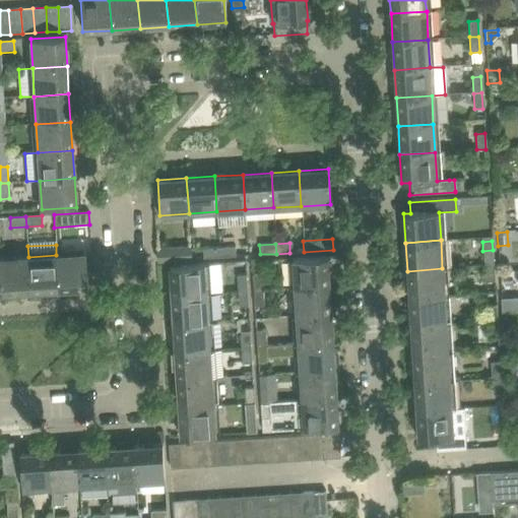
[(219,257),(219,247),(204,248),(204,258),(219,257)]
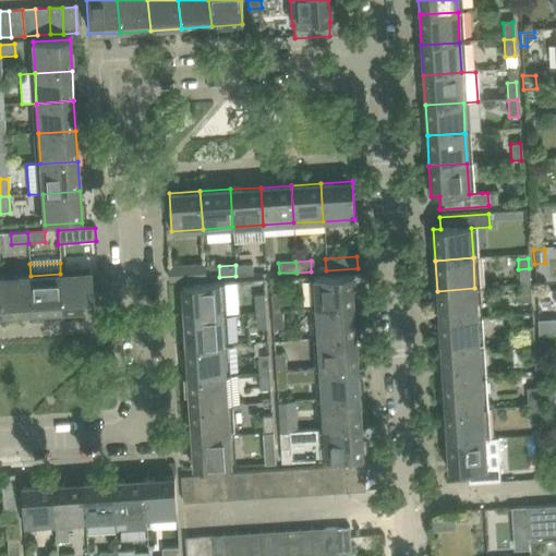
[(251,265),(236,265),(236,276),(252,275),(251,265)]
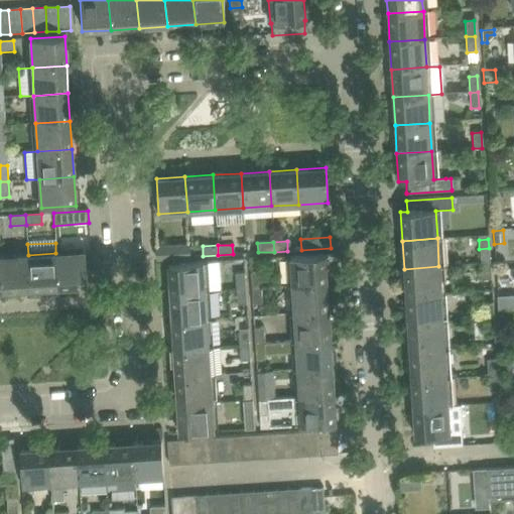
[(161,247),(155,248),(155,260),(161,259),(189,257),(188,246),(161,247)]
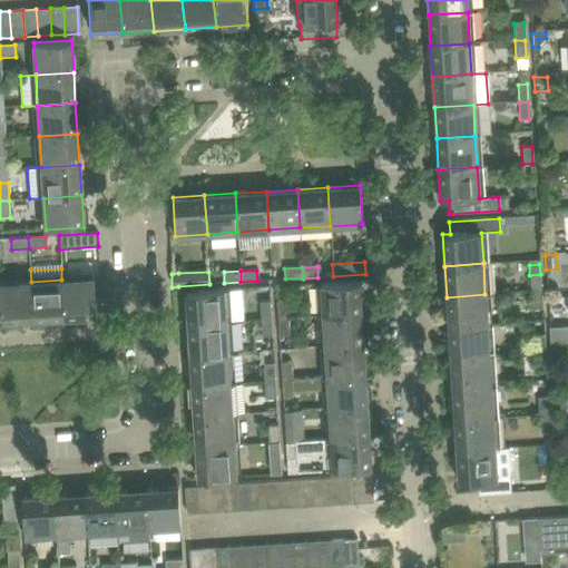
[(540,274),(529,275),(530,292),(535,292),(541,292),(540,274)]
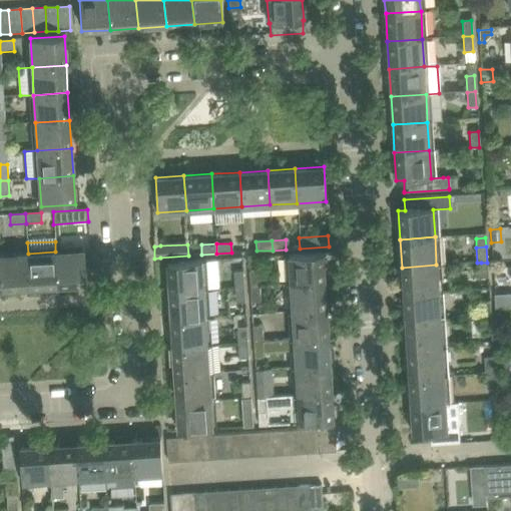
[(84,249),(55,251),(58,286),(86,284),(84,249)]
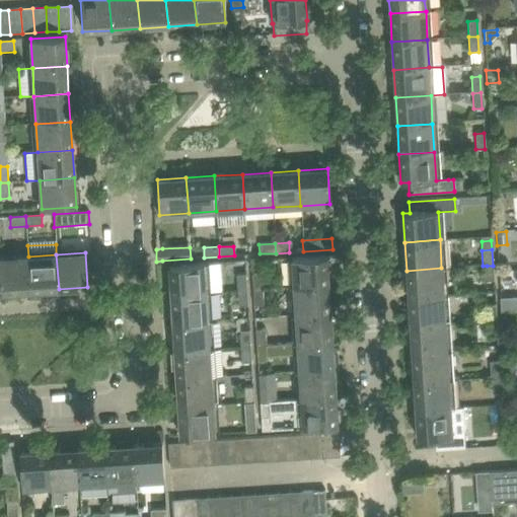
[(56,254),(28,256),(30,291),(59,289),(56,254)]
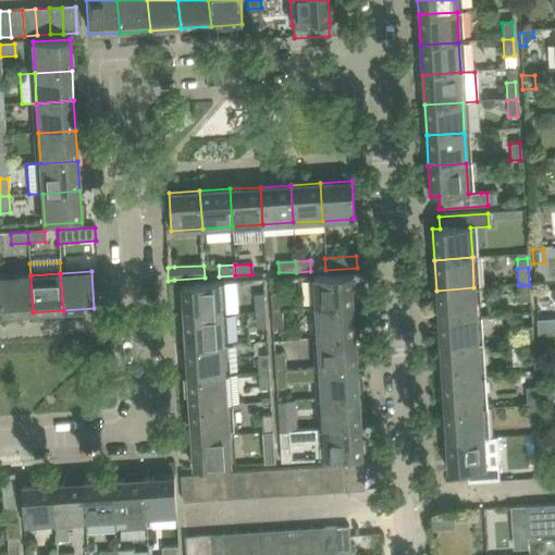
[(31,275),(0,276),(2,315),(33,312),(31,275)]
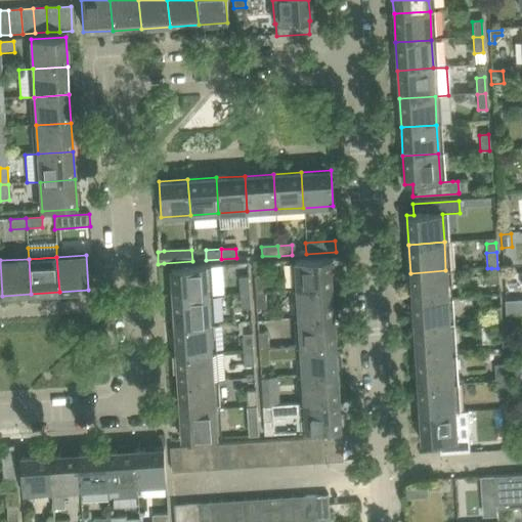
[(295,261),(296,291),(332,289),(330,259),(295,261)]
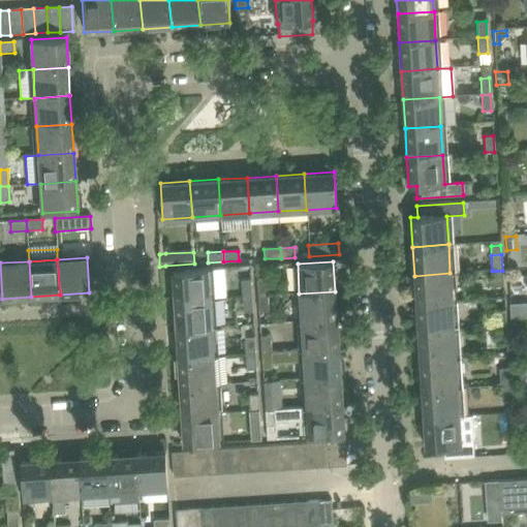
[(225,297),(225,268),(213,268),(213,297),(225,297)]
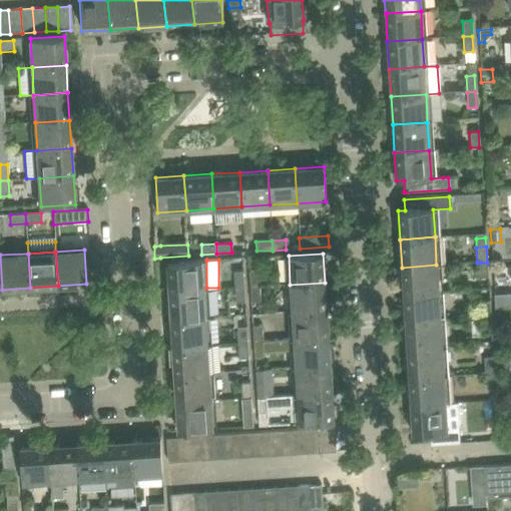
[(167,264),(169,293),(203,290),(202,262),(167,264)]
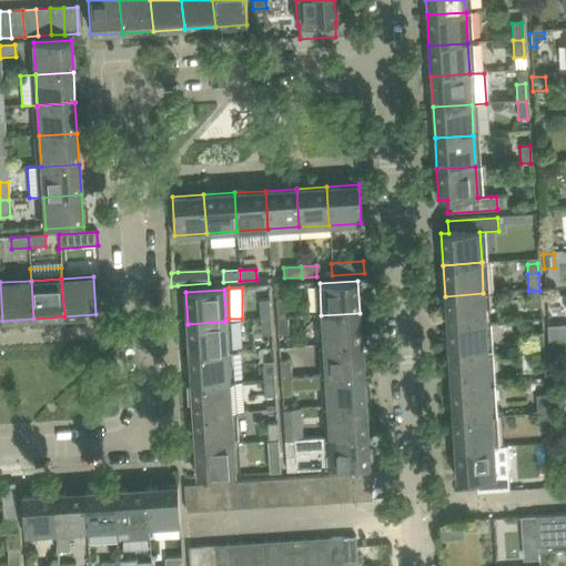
[(533,291),(528,291),(529,309),(541,309),(539,291),(533,291)]
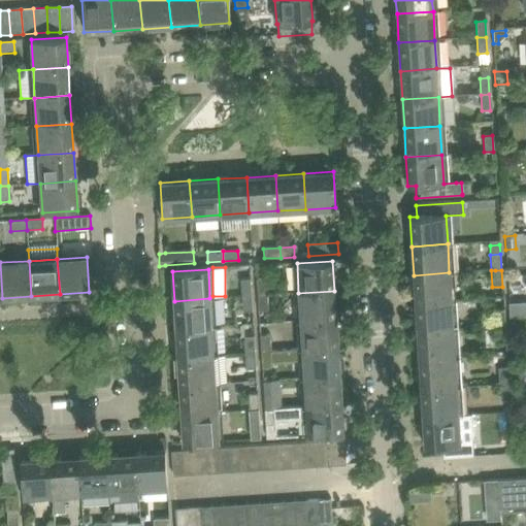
[(414,275),(415,303),(451,301),(449,272),(414,275)]
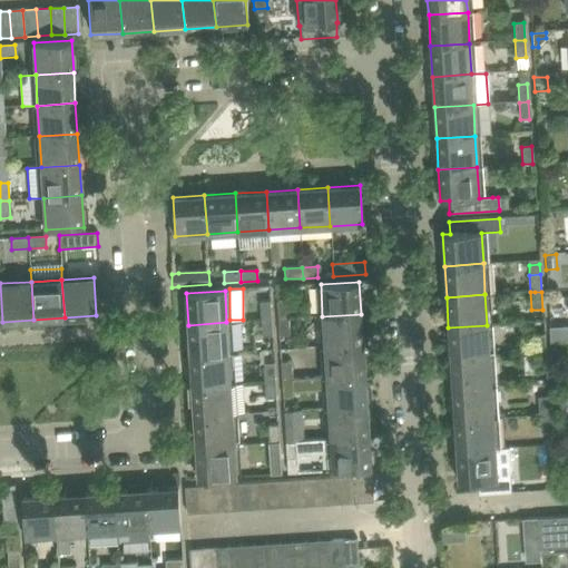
[(277,302),(276,302),(277,320),(289,319),(287,301),(277,302)]
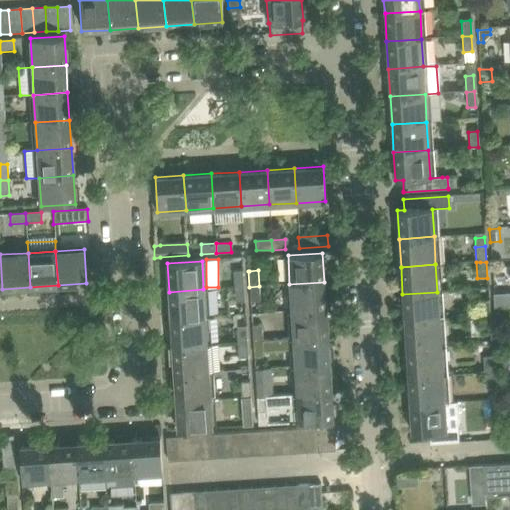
[(242,271),(233,272),(234,287),(243,287),(242,271)]
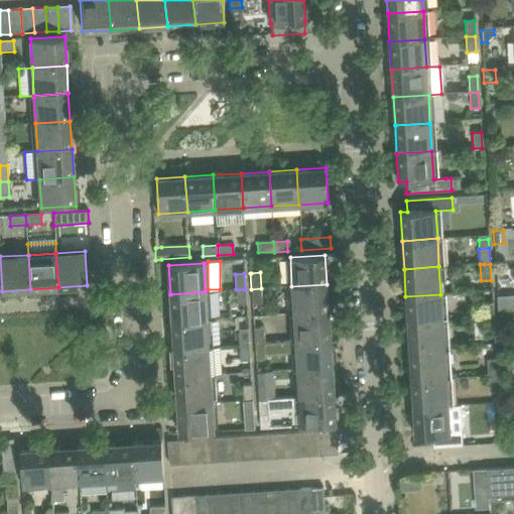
[(291,286),(293,314),(328,311),(327,284),(291,286)]
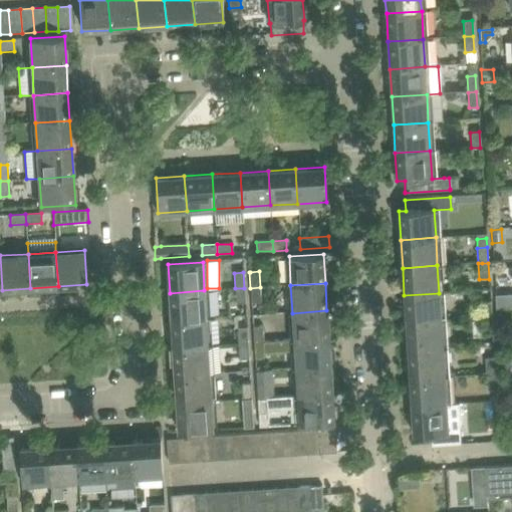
[(260,287),(250,288),(251,303),(252,303),(261,303),(260,288),(260,287)]
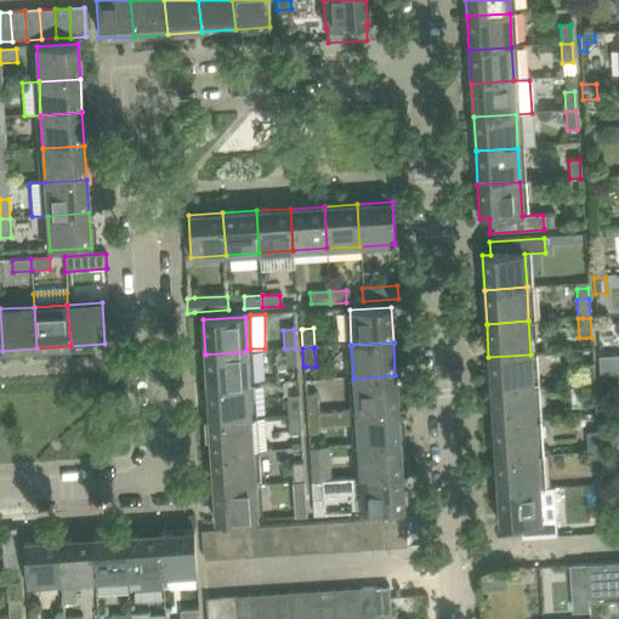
[(295,348),(284,348),(285,368),(296,367),(295,348)]
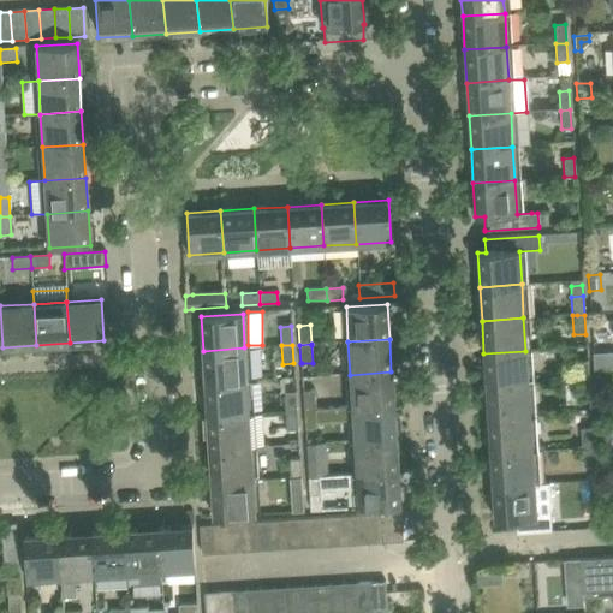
[(203,351),(206,384),(247,381),(244,347),(203,351)]
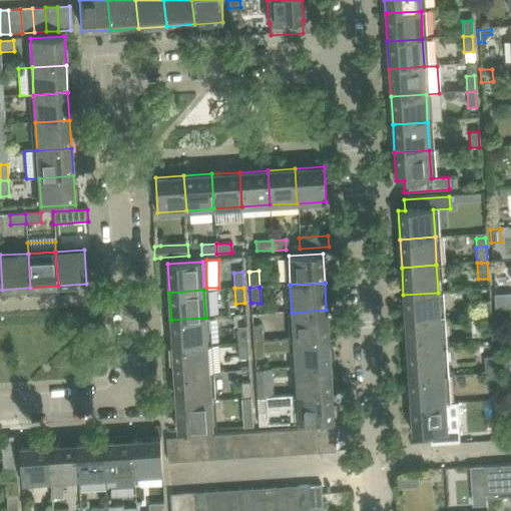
[(403,295),(405,323),(440,321),(438,293),(403,295)]
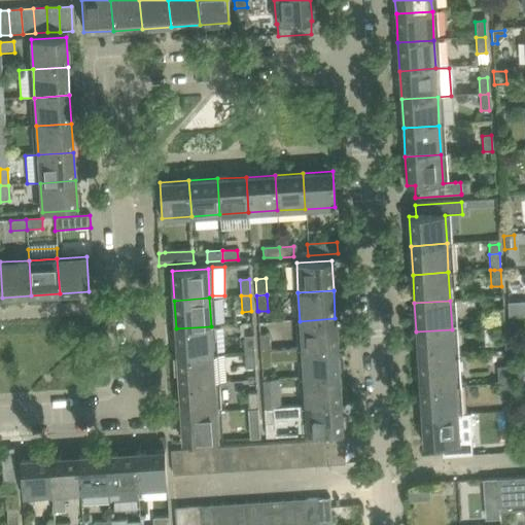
[(520,303),(508,304),(508,317),(521,316),(520,303)]
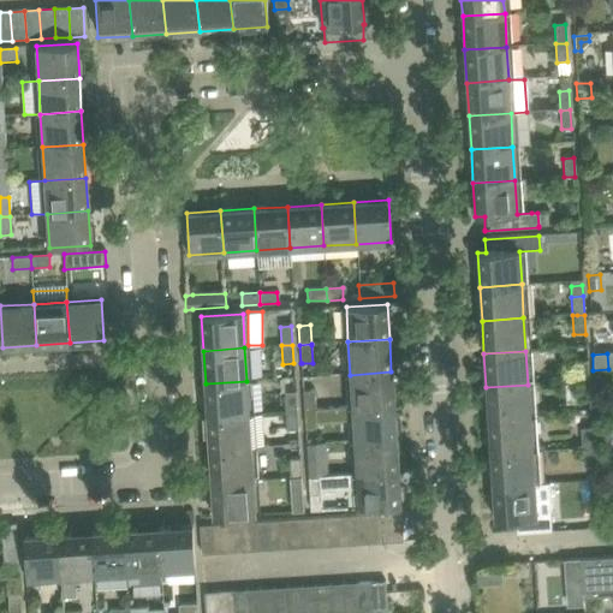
[(587,362),(576,363),(577,382),(588,381),(587,362)]
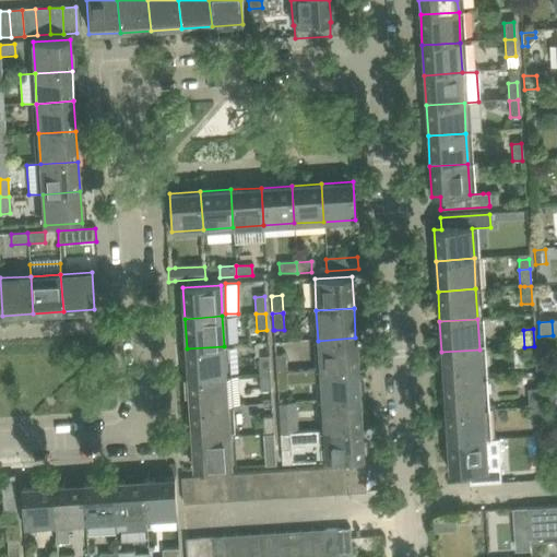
[(318,341),(320,370),(357,368),(355,338),(318,341)]
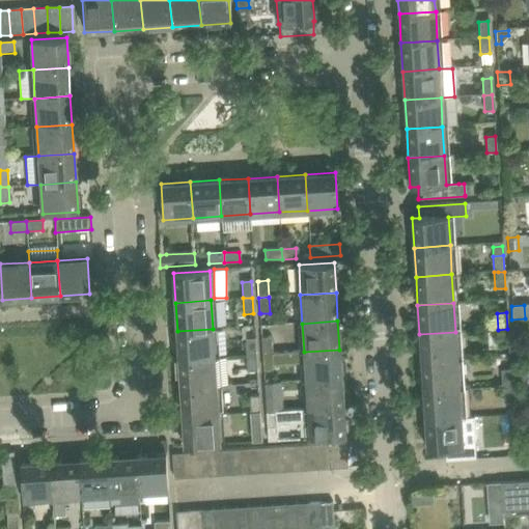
[(177,331),(178,360),(215,358),(213,329),(177,331)]
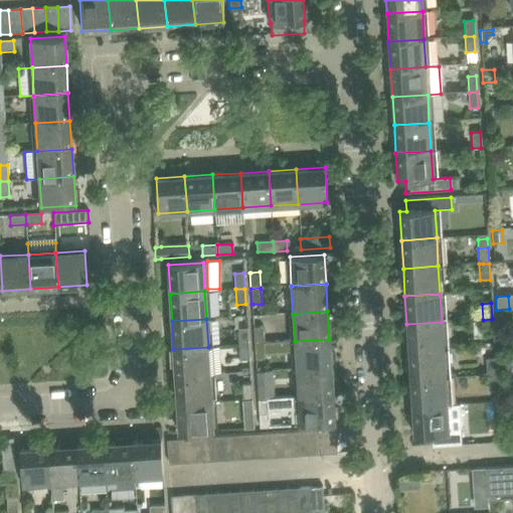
[(492,319),(483,320),(484,335),(493,335),(492,319)]
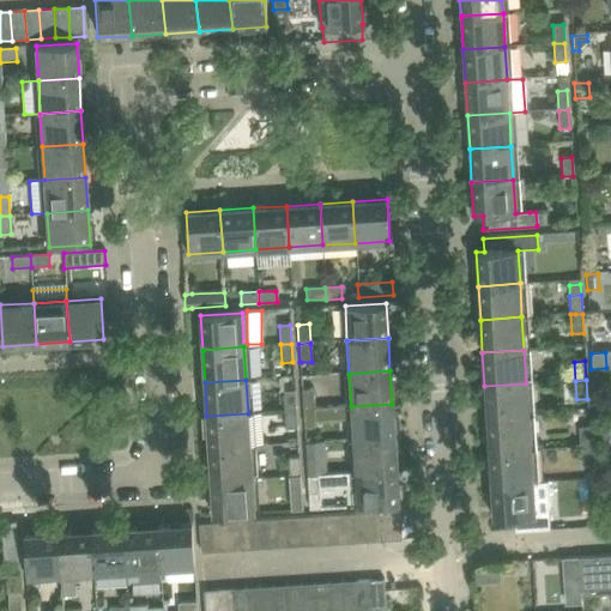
[(484,386),(487,419),(528,417),(526,383),(484,386)]
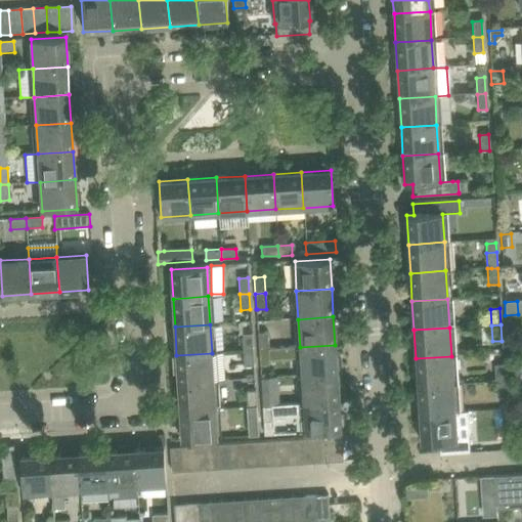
[(267,333),(257,334),(257,335),(258,350),(268,349),(267,335),(267,333)]
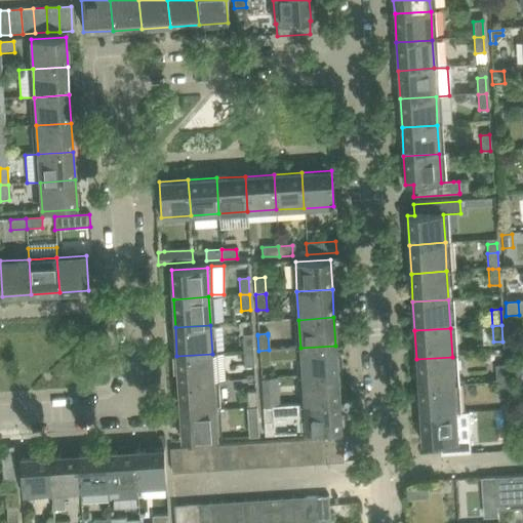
[(252,335),(242,335),(243,352),(244,352),(253,351),(252,335)]
